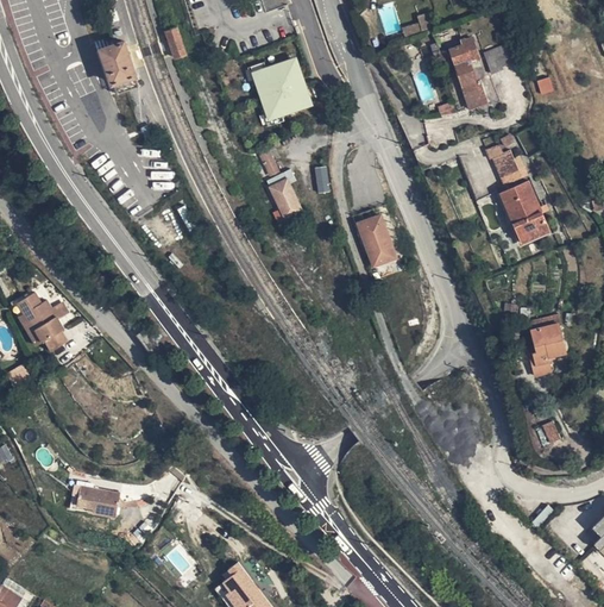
[(93,22),(88,8),(82,11),(87,24),(93,22)]
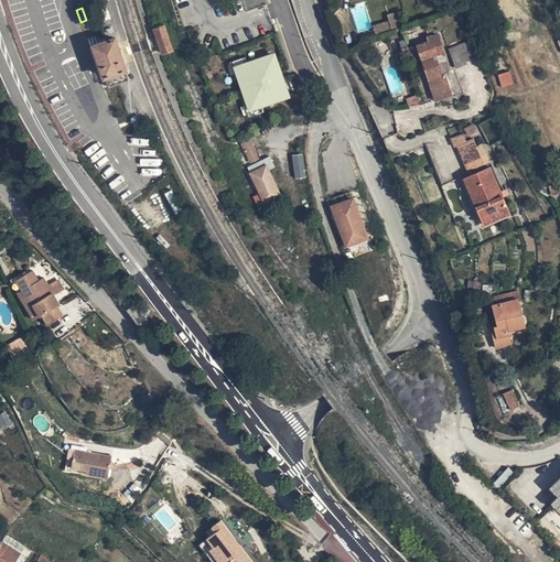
[(386,18),(388,23),(390,30),(404,25),(399,12),(386,18)]
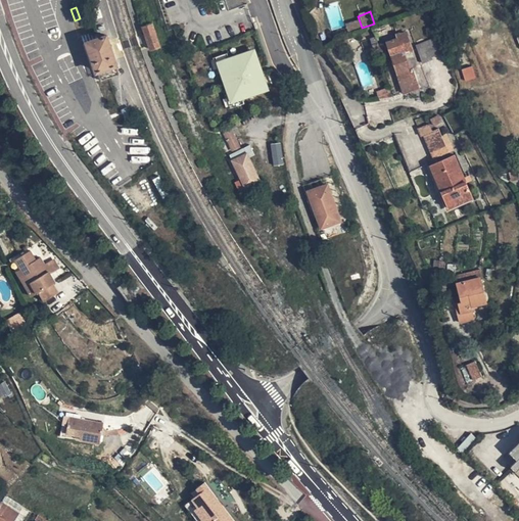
[(362,28),(360,21),(346,27),(348,33),(362,28)]
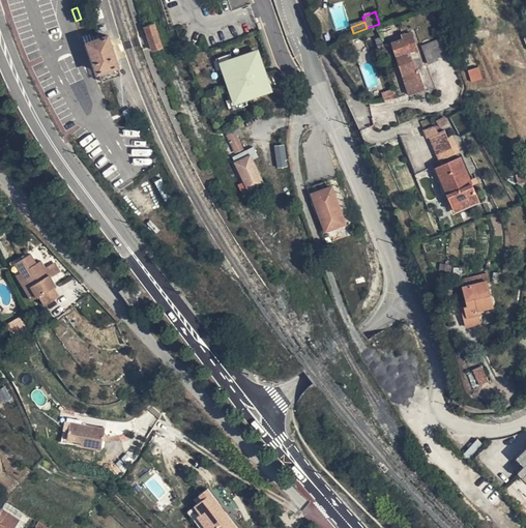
[(149,27),(140,30),(148,54),(157,51),(149,27)]
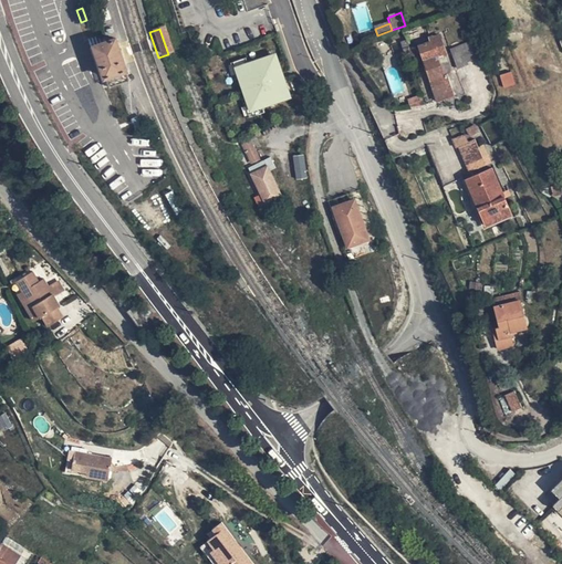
[(124,65),(112,30),(102,33),(85,40),(86,44),(97,75),(124,65)]
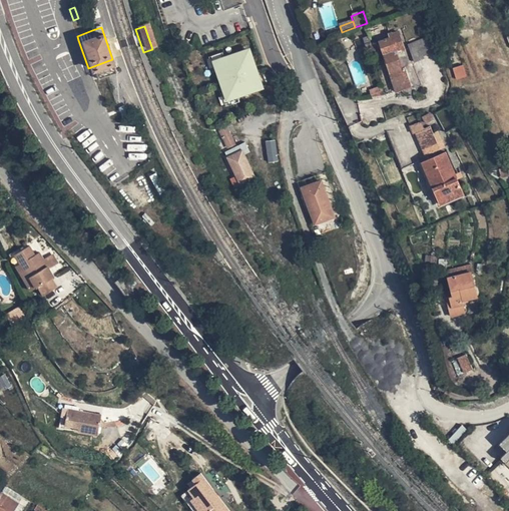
[(407,77),(405,71),(397,51),(403,49),(396,31),(387,35),(388,39),(377,44),(395,91),(410,86),(407,77)]
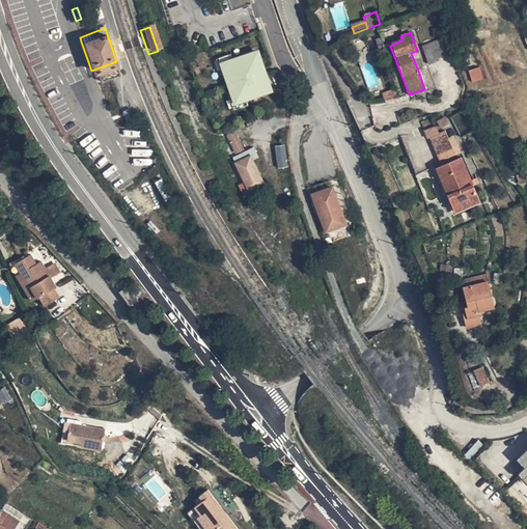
[(441,36),(420,44),(424,55),(445,47),(441,36)]
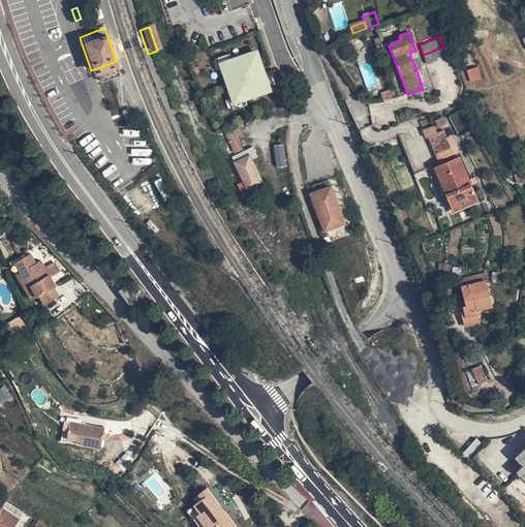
[(235,100),(243,97),(267,89),(270,84),(265,70),(261,70),(260,65),(263,64),(257,50),(253,48),(229,56),(220,59),(223,68),(221,69),(224,79),(226,78),(228,83),(226,84),(229,93),(232,92),(235,100)]
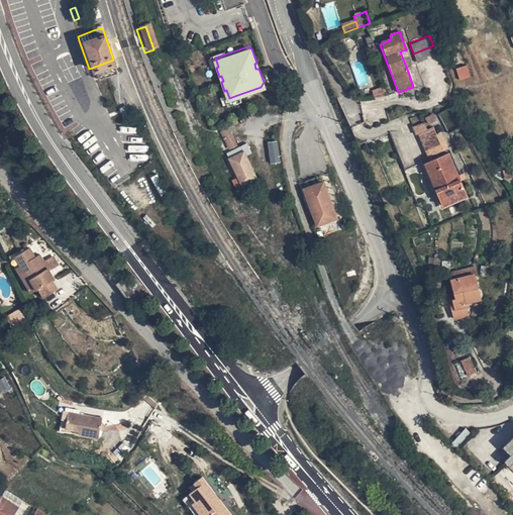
[(215,58),(224,55),(222,50),(211,55),(216,68),(218,67),(215,58)]
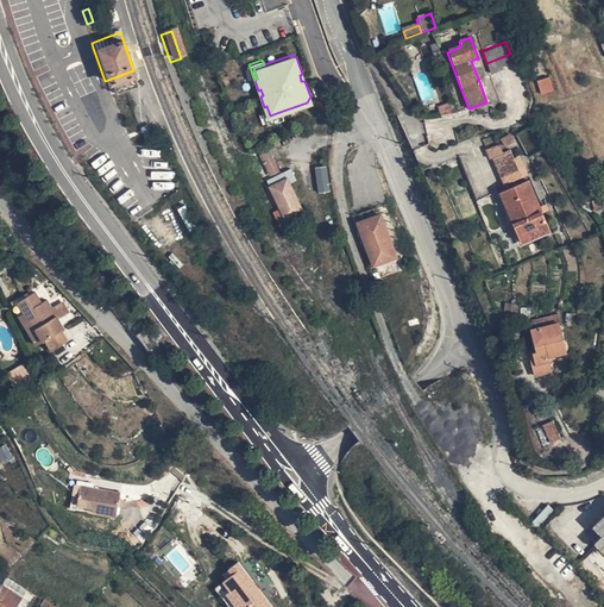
[(536,98),(549,93),(545,79),(532,83),(536,98)]
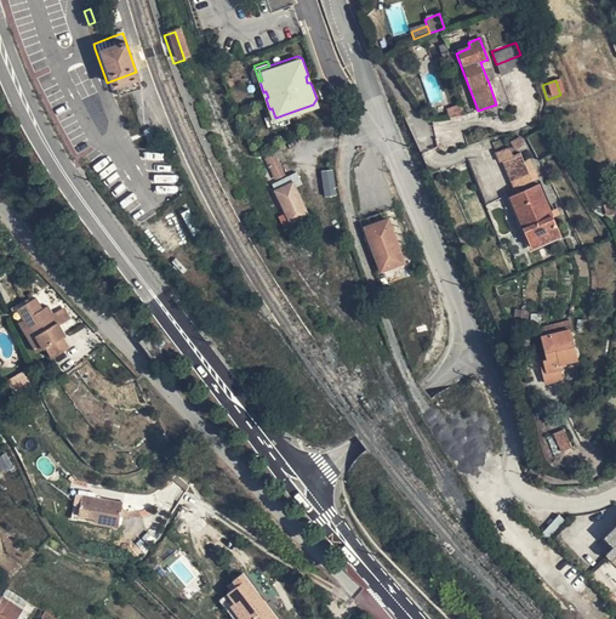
[(501,81),(490,86),(492,94),(505,90),(501,81)]
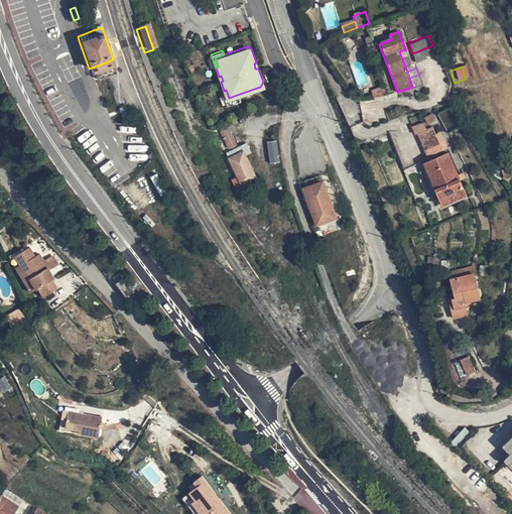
[(239,99),(237,95),(229,98),(226,90),(224,91),(228,103),(239,99)]
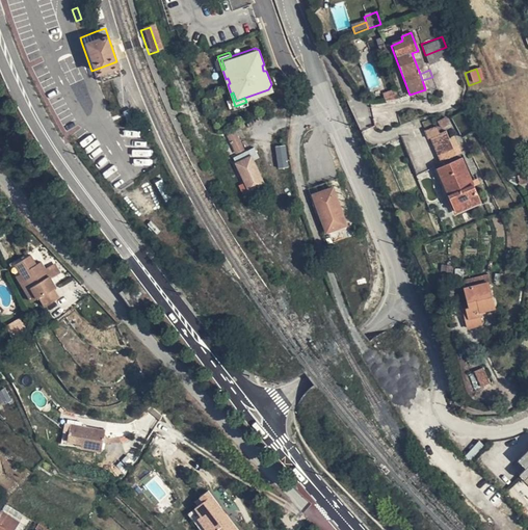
[(131,103),(121,106),(126,120),(136,115),(131,103)]
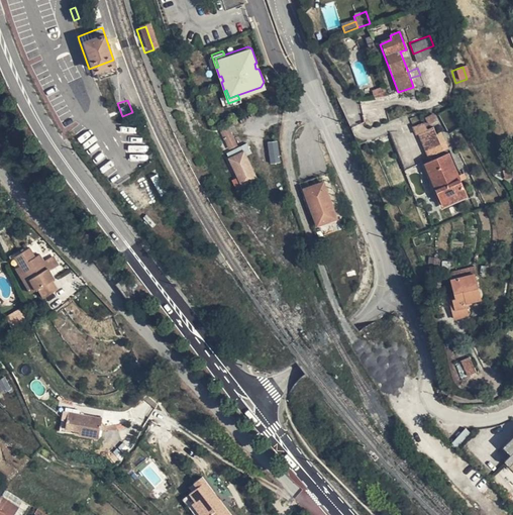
[(378,115),(381,125),(386,123),(393,120),(389,111),(378,115)]
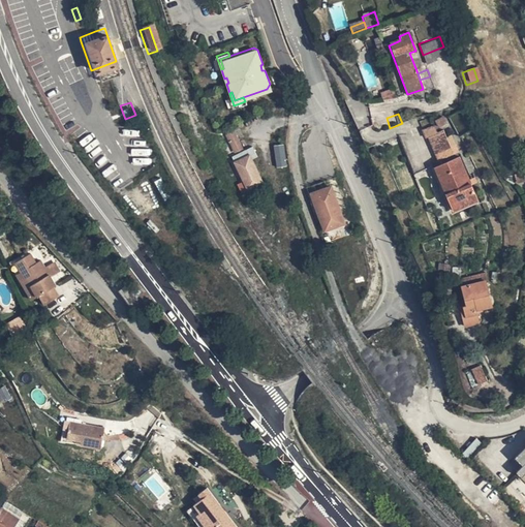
[(445,122),(441,116),(435,119),(438,126),(445,122)]
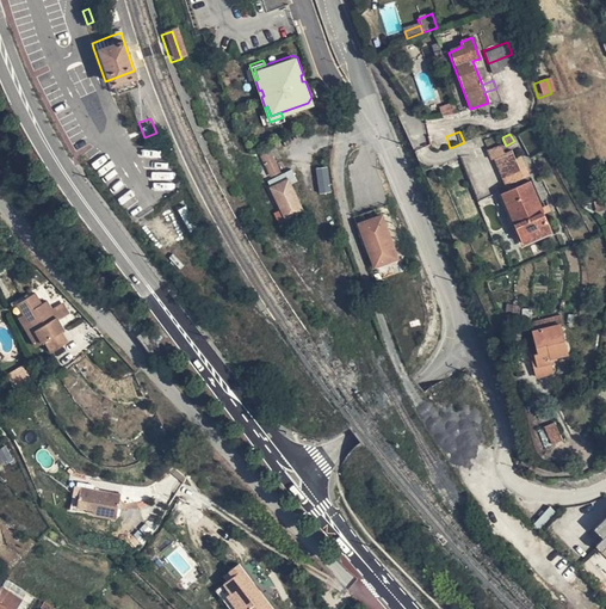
[(507,185),(523,177),(514,157),(511,148),(504,151),(500,142),(487,149),(492,159),(494,158),(507,185)]
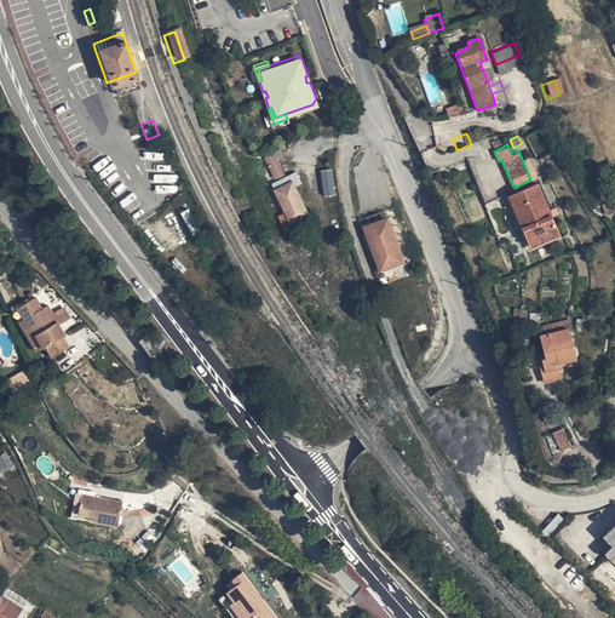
[(281,172),(270,150),(263,155),(272,177),(281,172)]
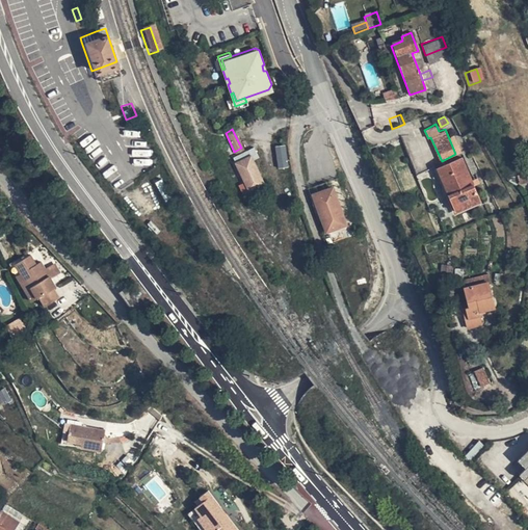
[(448,136),(455,154),(460,151),(453,134),(448,136)]
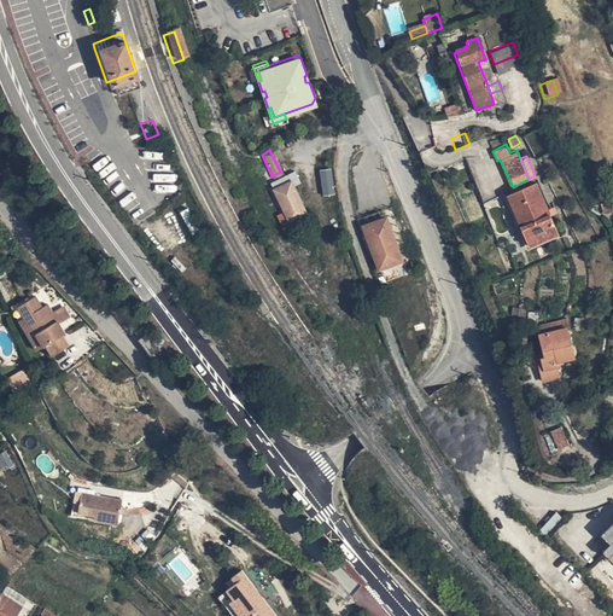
[(486,203),(500,197),(483,160),(466,158),(486,203)]
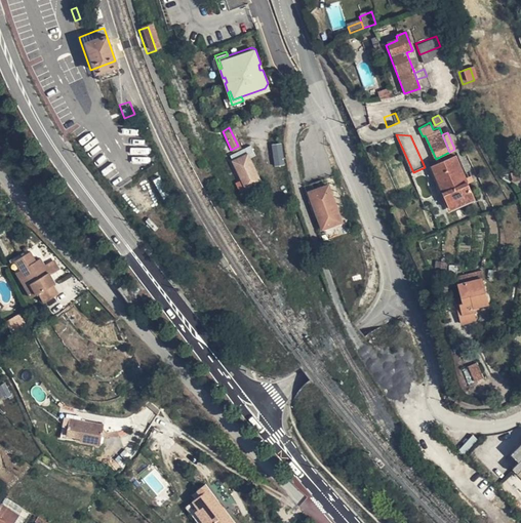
[(231,160),(231,159),(245,153),(247,156),(254,153),(249,144),(227,155),(231,160)]
